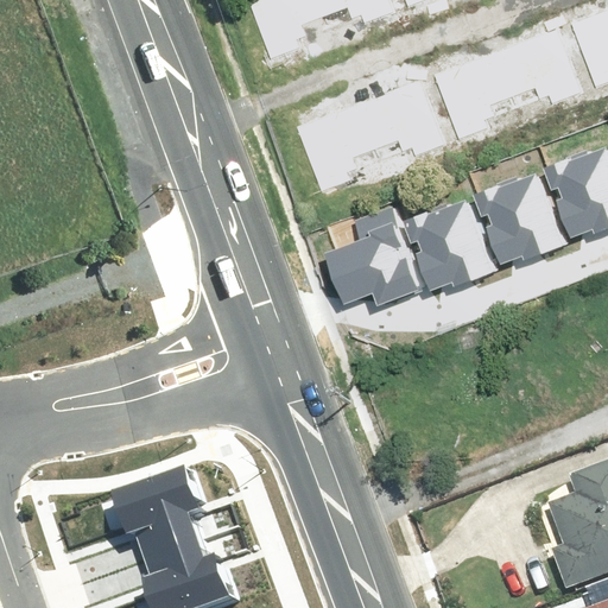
[(249,0),(270,56),(303,45),(299,36),(365,13),(367,20),(398,10),(394,0),(249,0)]
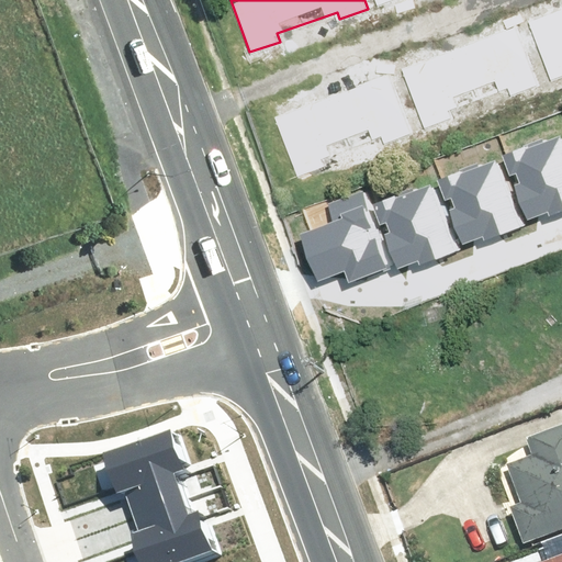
[(561,12),(535,22),(557,86),(561,82),(561,12)]
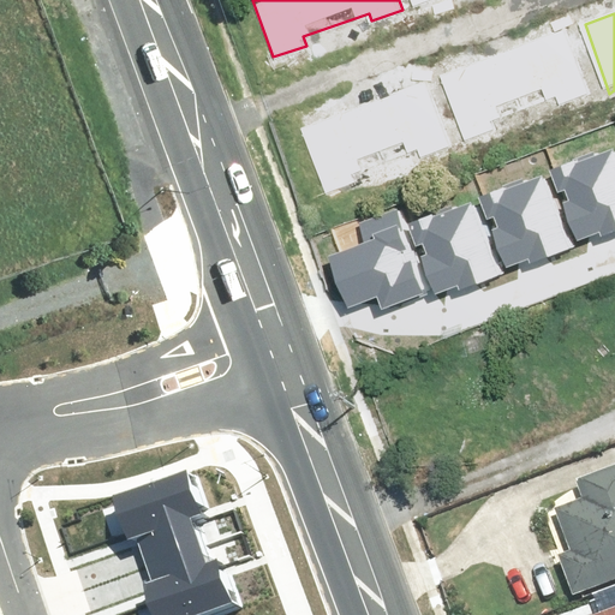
[(441,73),(465,142),(499,130),(495,121),(561,99),(563,106),(595,95),(572,28),(441,73)]
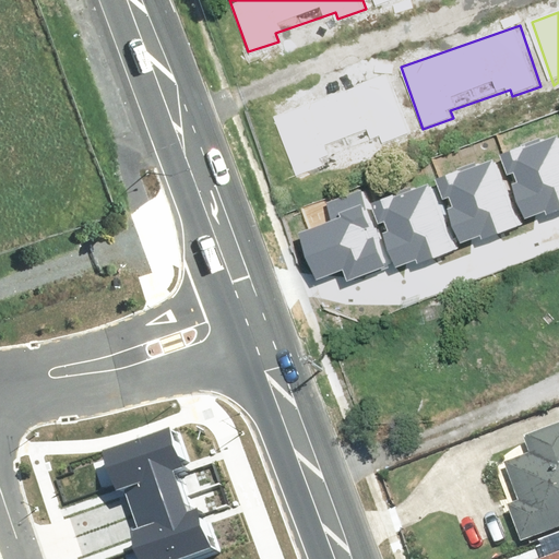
[(271,114),(293,176),(322,165),(320,157),(380,137),(382,143),(411,133),(389,72),(271,114)]
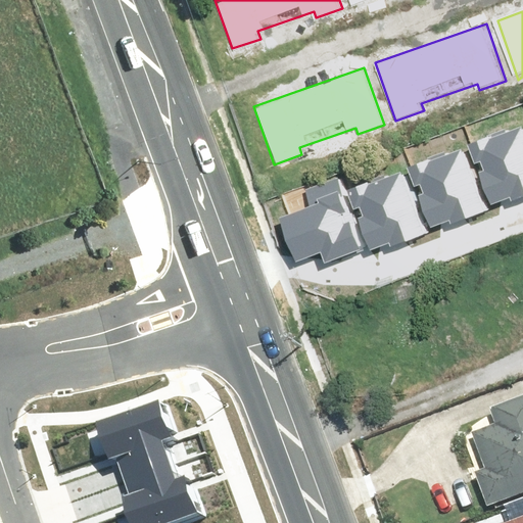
[(477,175),(489,205),(510,197),(511,202),(522,197),(522,128),(493,140),(491,135),(466,145),(474,163),(479,160),(483,172),(477,175)]
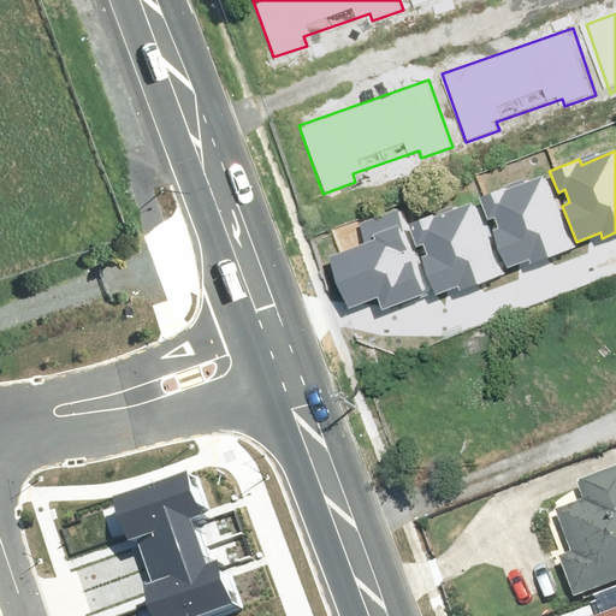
[(492,232),(507,270),(531,260),(532,265),(575,248),(548,177),(511,191),(509,187),(479,197),(487,219),(495,217),(499,230),(492,232)]
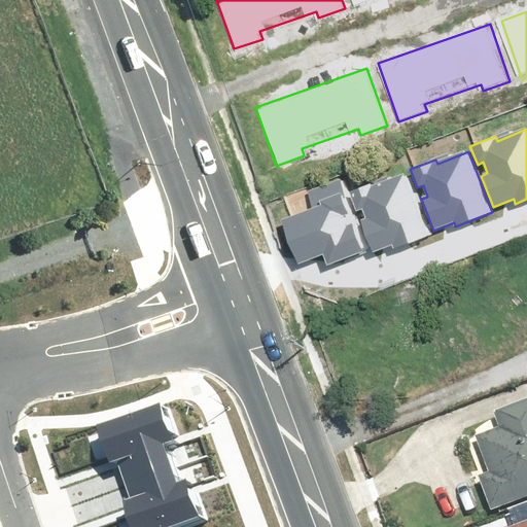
[(359,221),(372,252),(392,244),(393,249),(430,234),(407,173),(376,185),(374,181),(348,191),(355,209),(361,207),(365,218),(359,221)]
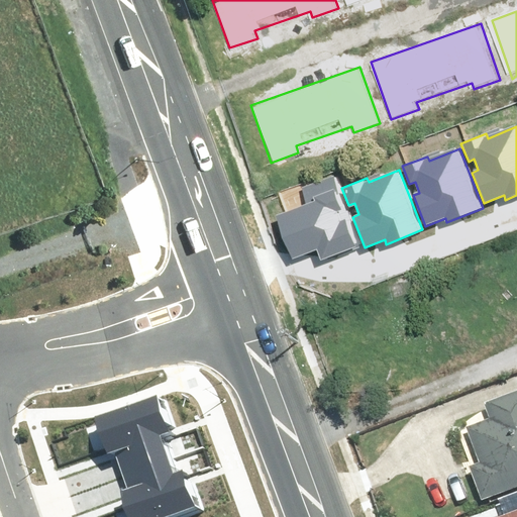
[(277,217),(293,260),(315,251),(319,263),(358,247),(332,179),(303,190),(309,205),(277,217)]
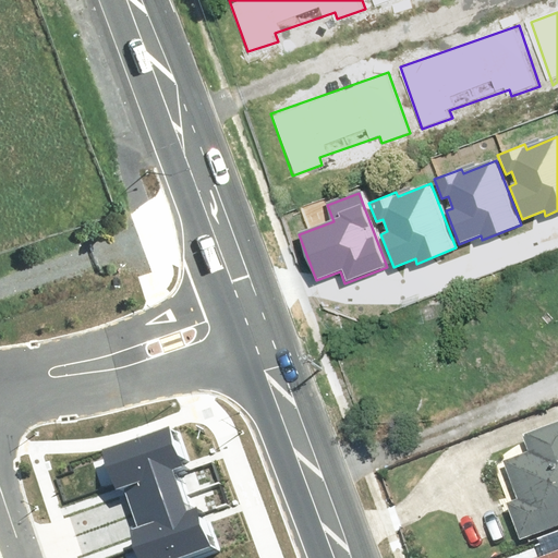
[(129,531),(138,557),(179,557),(209,548),(195,509),(185,512),(170,468),(182,464),(170,427),(105,450),(118,490),(124,488),(138,528),(129,531)]
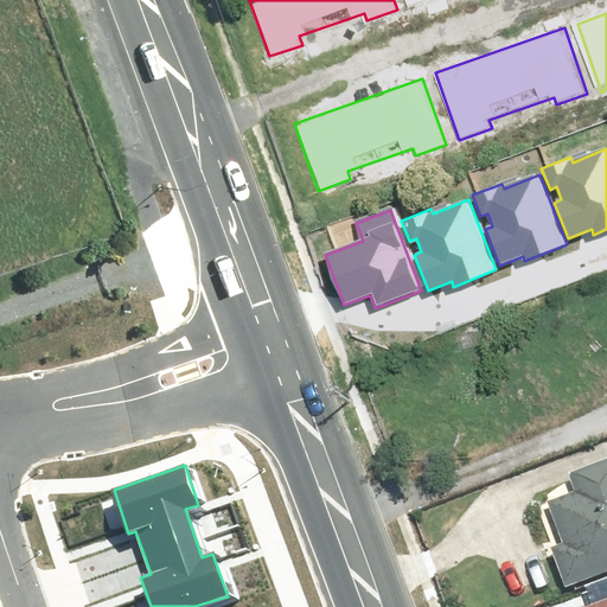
[(548,548),(566,594),(606,577),(606,468),(572,483),(576,494),(550,505),(564,542),(548,548)]
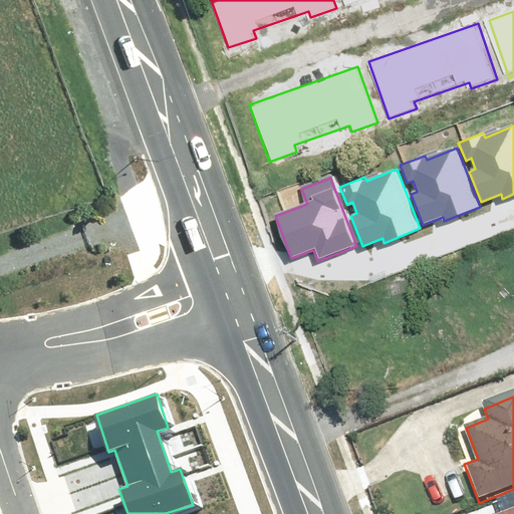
All buildings are outlined.
